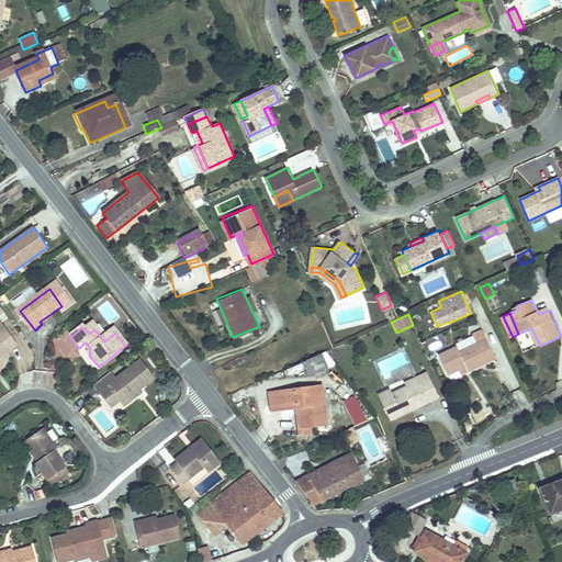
[(498,355),(490,336),(485,327),(475,332),(479,340),(460,348),(458,345),(441,352),(449,370),(468,362),(470,367),(498,355)]
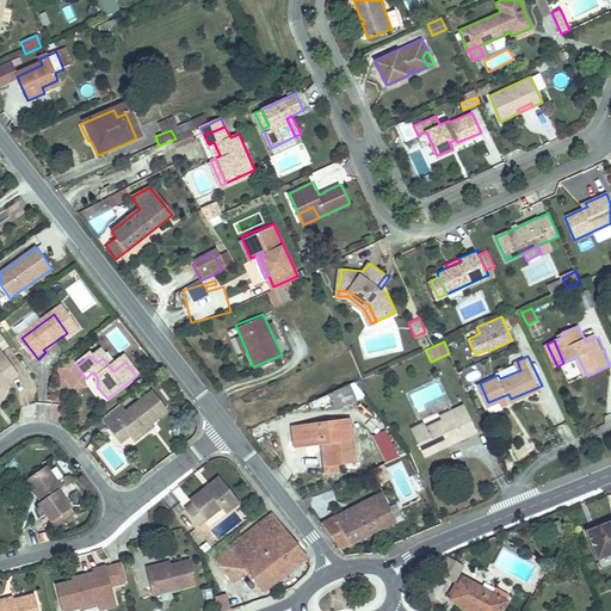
[(0,405),(4,406),(12,386),(23,377),(10,359),(2,365),(0,364),(0,405)]
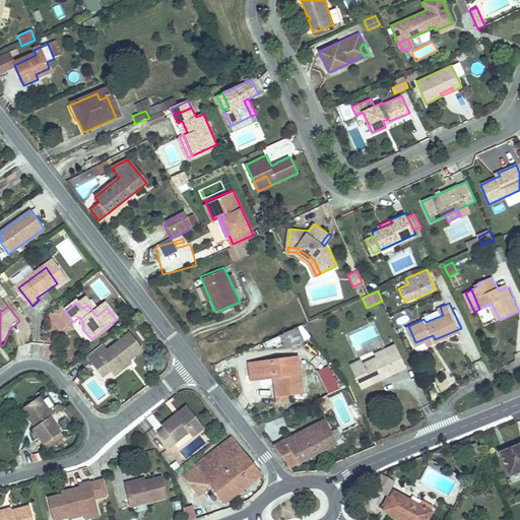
[(295,328),(281,333),(286,344),(300,339),(295,328)]
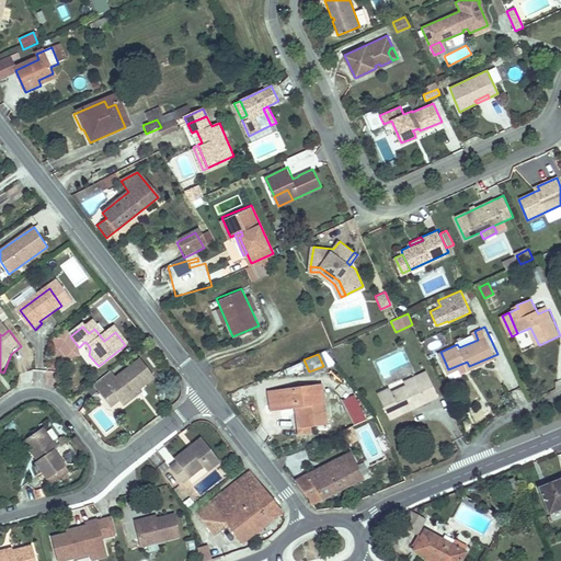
[(112,373),(93,387),(102,398),(111,391),(119,403),(125,411),(135,403),(134,401),(157,382),(141,363),(118,380),(112,373)]
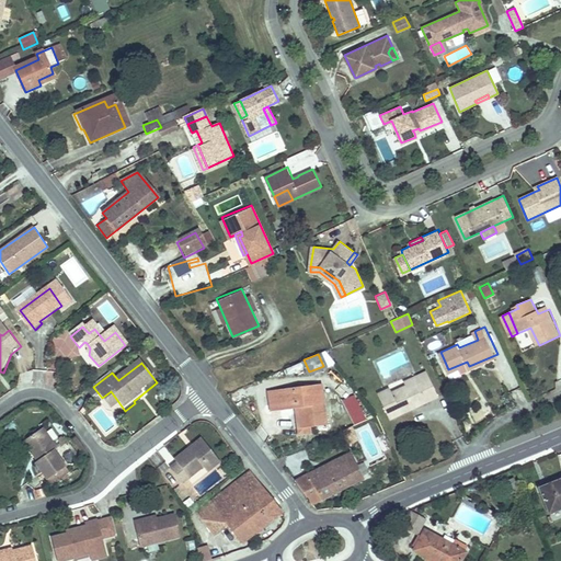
[(411,388),(409,385),(397,391),(393,388),(382,393),(395,418),(416,407),(414,403),(420,401),(422,403),(442,393),(430,369),(422,374),(425,380),(411,388)]
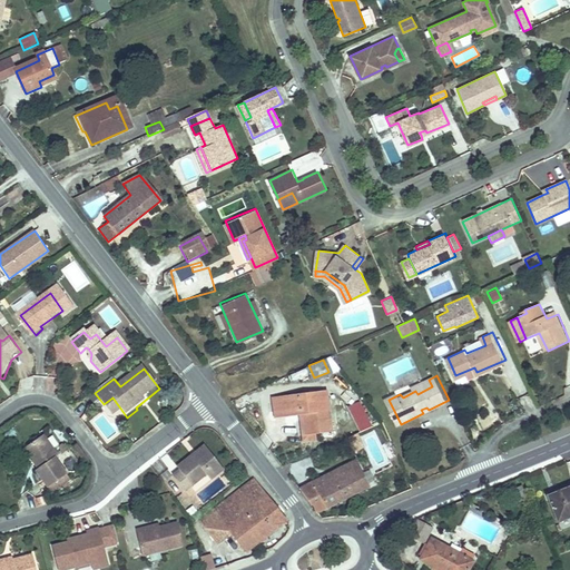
[(413,386),(415,391),(418,394),(432,386),(429,380),(413,386)]
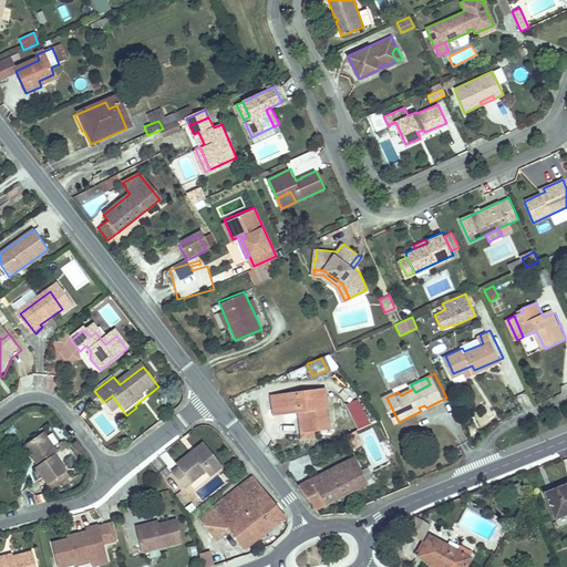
[(326,389),(274,392),(275,411),(299,410),(301,436),(311,435),(311,429),(329,428),(326,389)]
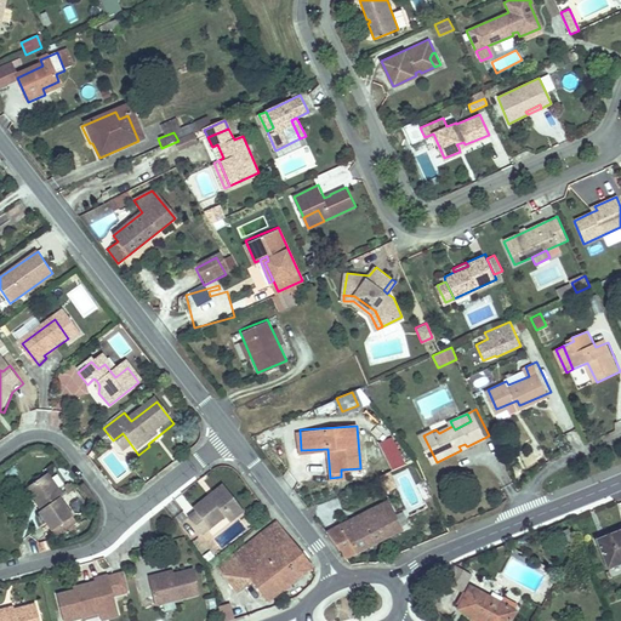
[(123,433),(113,440),(123,454),(132,446),(123,433)]
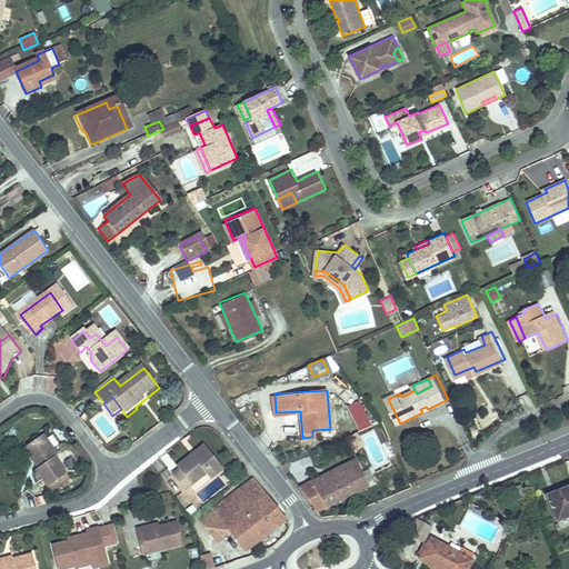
[(46,432),(32,443),(46,462),(40,467),(37,469),(50,486),(68,472),(56,455),(60,451),(46,432)]
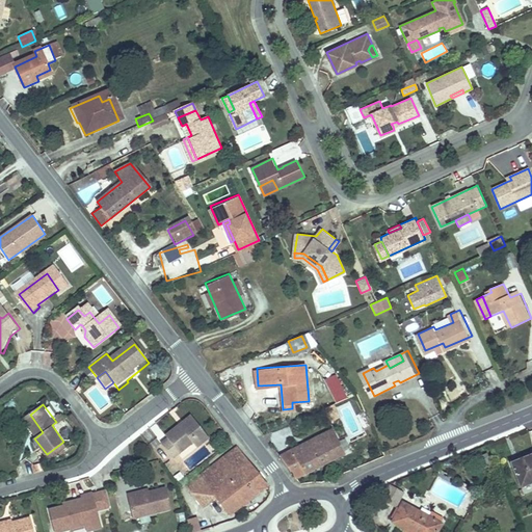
[(43,432),(30,415),(24,419),(37,436),(43,432)]
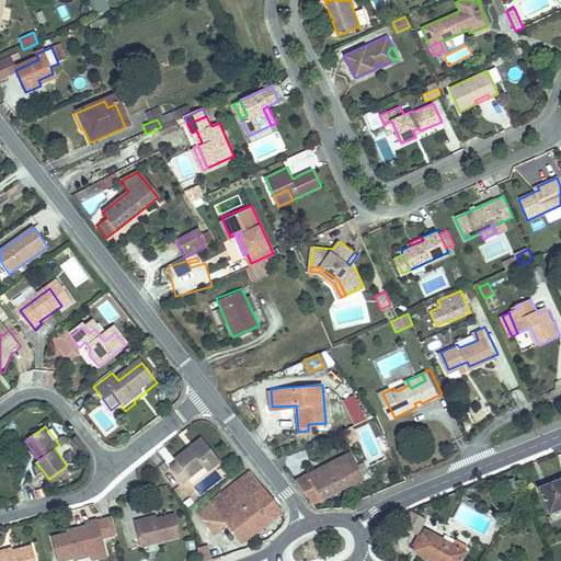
[(181,461),(174,467),(186,482),(193,478),(191,474),(204,465),(210,472),(224,462),(204,438),(196,444),(198,447),(194,451),(191,448),(178,459),(181,461)]
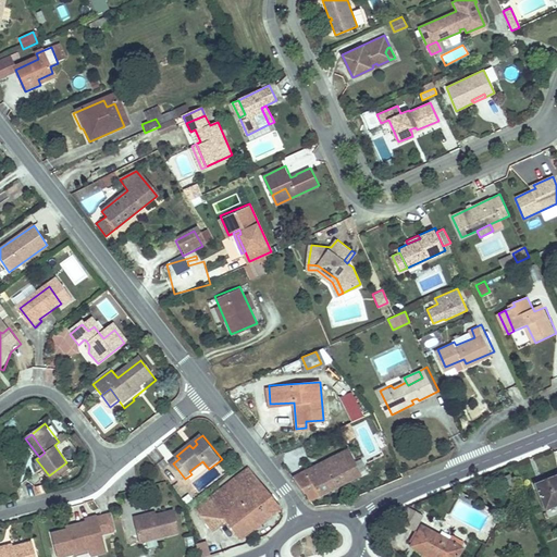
[(348,449),(292,477),(309,499),(360,474),(348,449)]
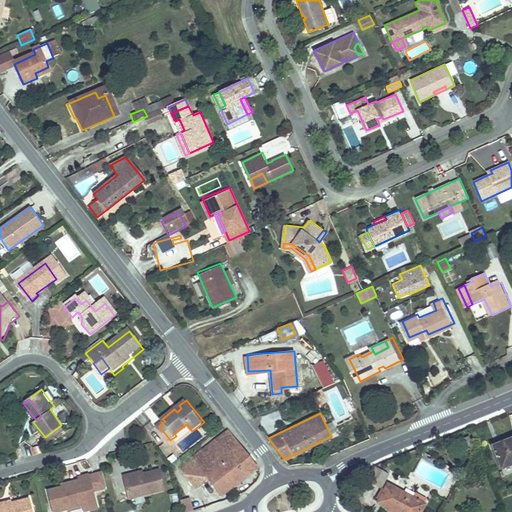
[(237,441),(232,434),(200,459),(206,466),(237,441)]
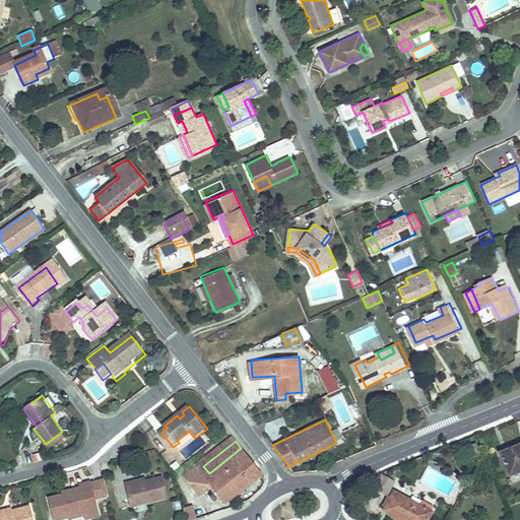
[(519,442),(499,451),(511,475),(519,471),(519,442)]
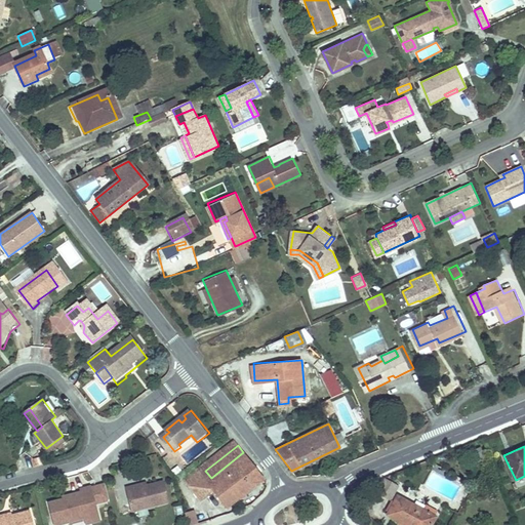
[(478,460),(484,457),(480,447),(474,450),(478,460)]
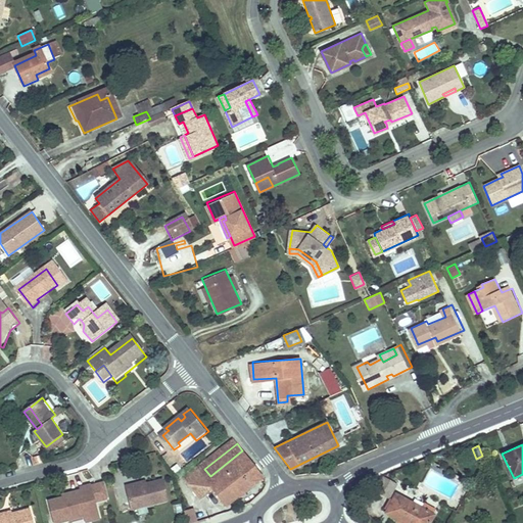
[(226,510),(265,478),(252,464),(241,472),(235,465),(246,456),(242,450),(210,476),(204,469),(202,471),(208,479),(191,491),(204,506),(216,497),(226,510)]
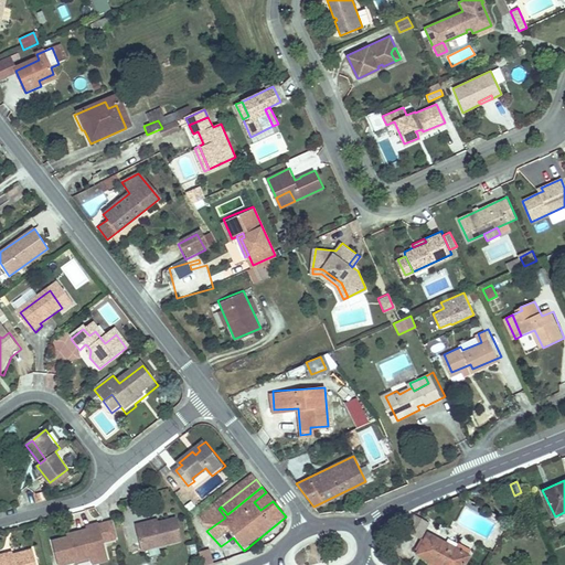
[(260,510),(273,501),(266,492),(254,502),(260,510)]
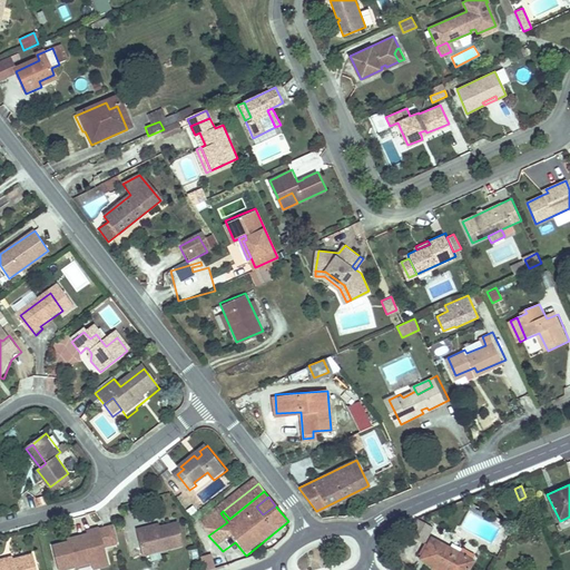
[(202,528),(208,536),(227,522),(220,513),(202,528)]
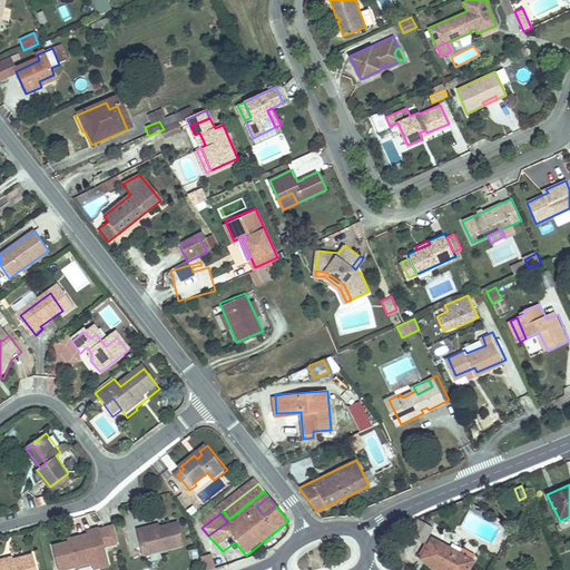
[(158,521),(148,523),(150,530),(160,528),(158,521)]
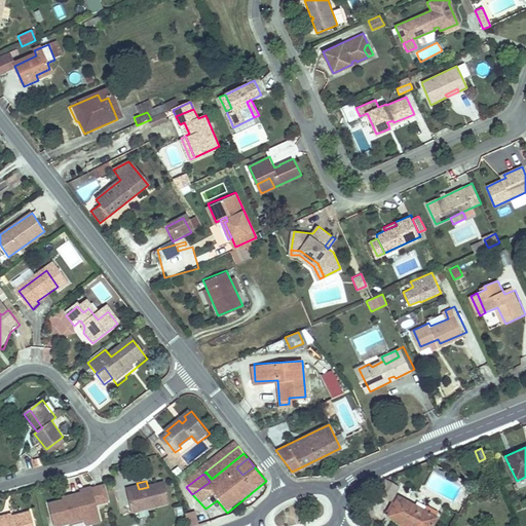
[(139,489),(137,483),(126,486),(134,511),(172,500),(166,482),(148,487),(139,489)]
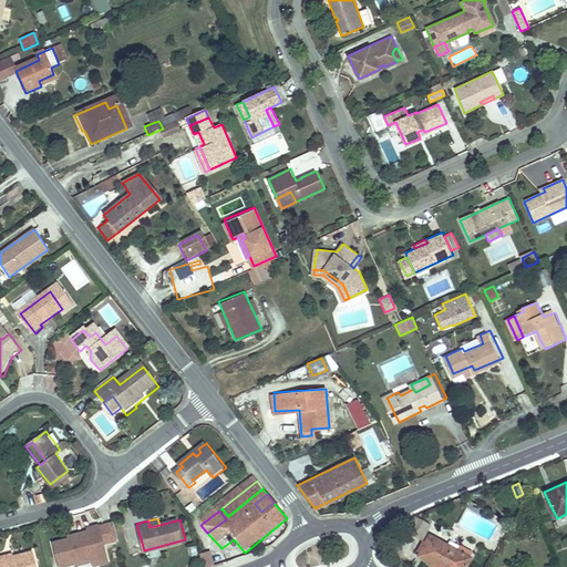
[(79,537),(68,539),(54,544),(61,566),(96,556),(93,546),(90,534),(89,531),(78,533),(79,537)]
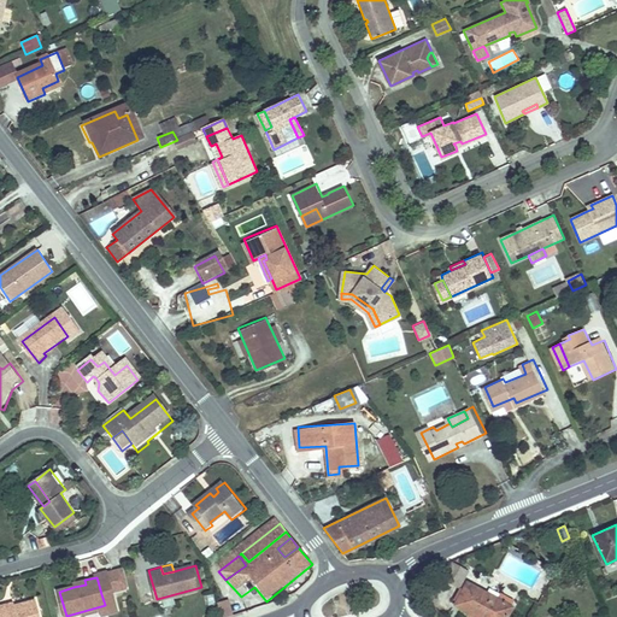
[(98,581),(101,594),(111,592),(106,580),(98,581)]
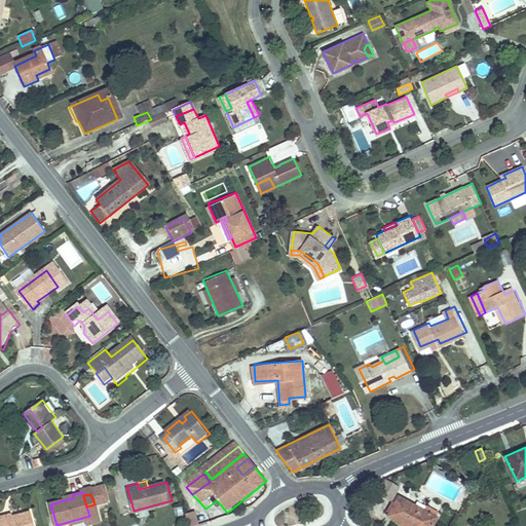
[(399,496),(387,517),(407,525),(431,525),(437,517),(399,496)]
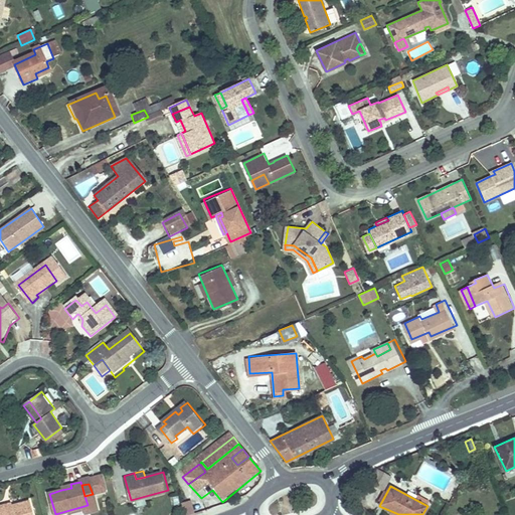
[(0,503),(0,514),(34,514),(30,499),(2,507),(1,503),(0,503)]
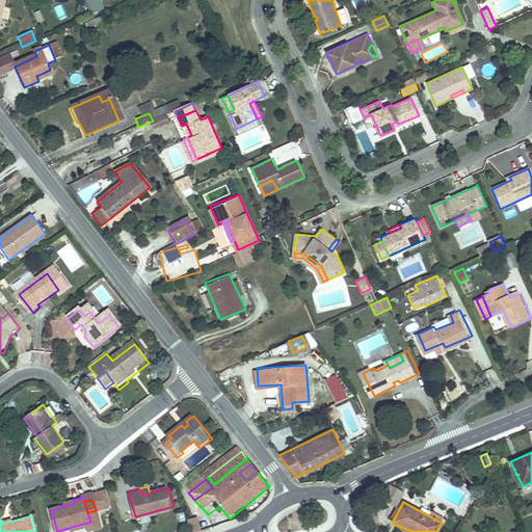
[(187,520),(189,531),(195,531),(201,531),(197,517),(187,520)]
